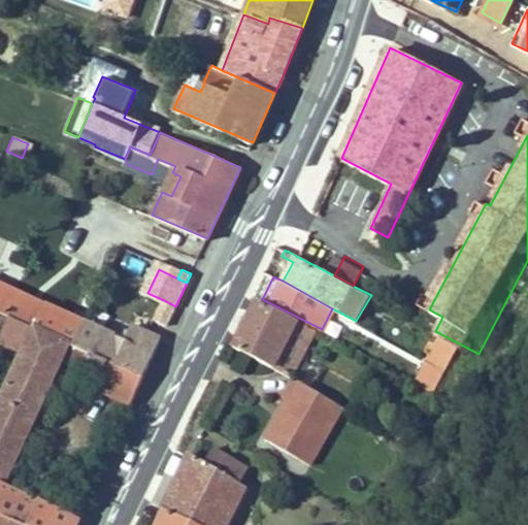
[(0,309),(74,345),(86,320),(0,280),(0,309)]
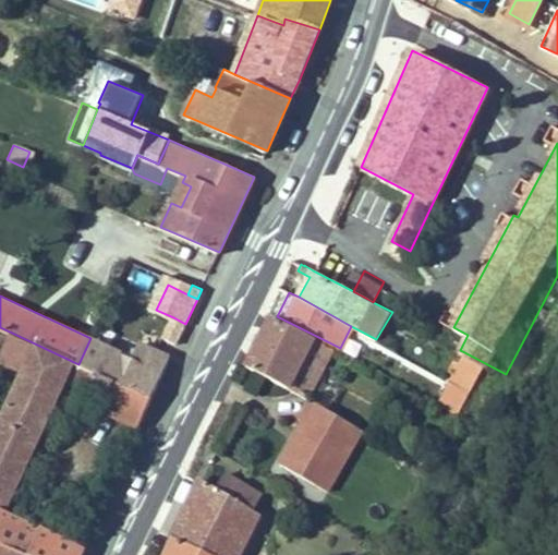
[(246,365),(310,398),(336,349),(271,316),(246,365)]
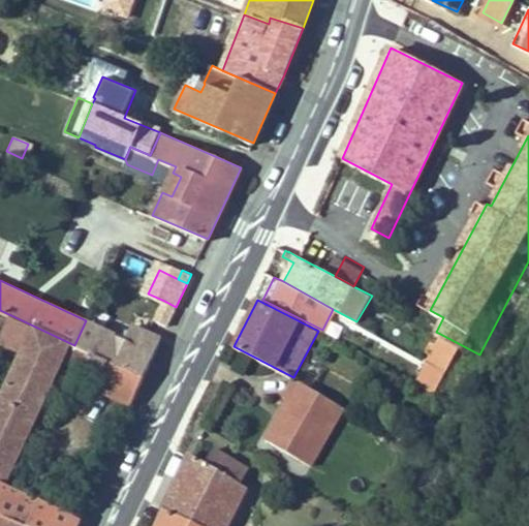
[(176,307),(164,301),(155,321),(166,328),(176,307)]
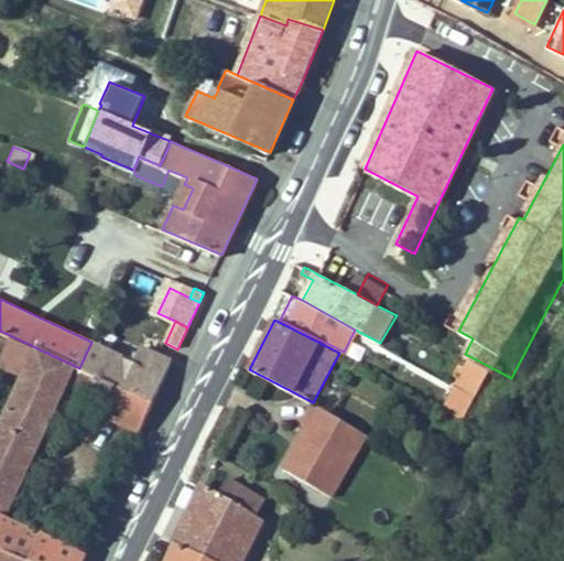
[(140,430),(153,402),(79,368),(0,331),(0,351),(3,353),(0,359),(0,362),(26,374),(0,430),(0,513),(4,516),(68,376),(74,379),(72,384),(95,394),(96,390),(110,397),(102,413),(140,430)]
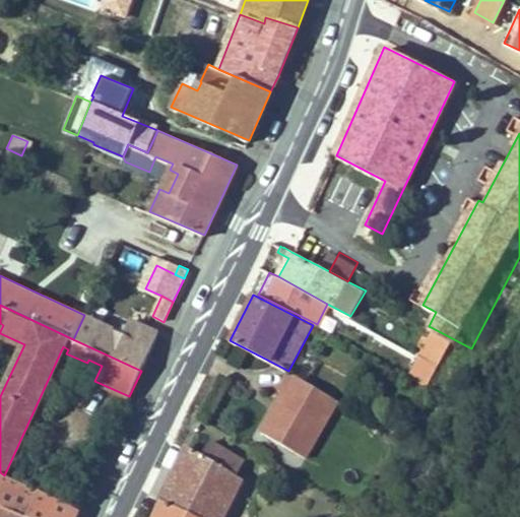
[(73,339),(141,371),(158,332),(130,319),(123,333),(84,315),(73,339)]
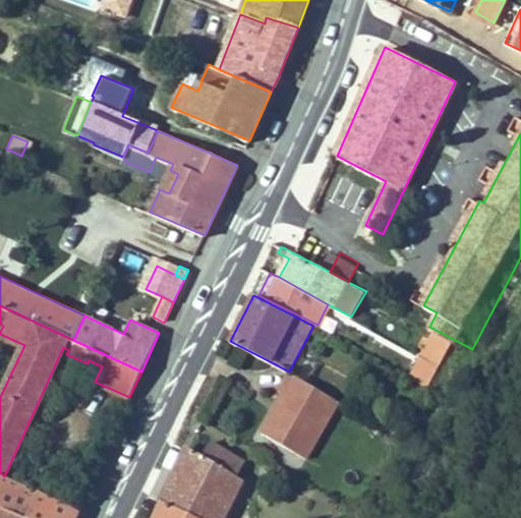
[(453,339),(433,329),(429,336),(425,345),(420,342),(415,351),(421,354),(439,364),(453,339)]
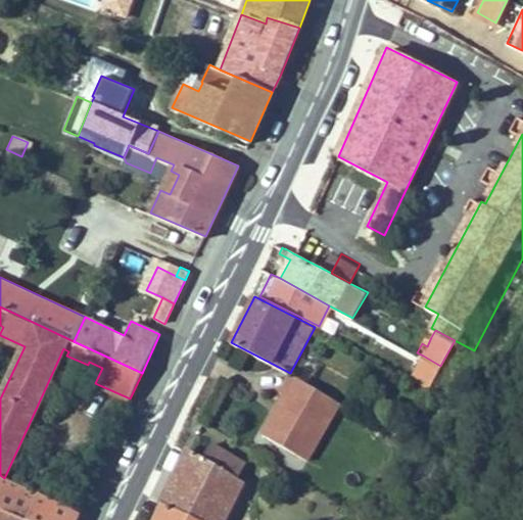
[(422,343),(427,346),(431,337),(427,335),(422,343)]
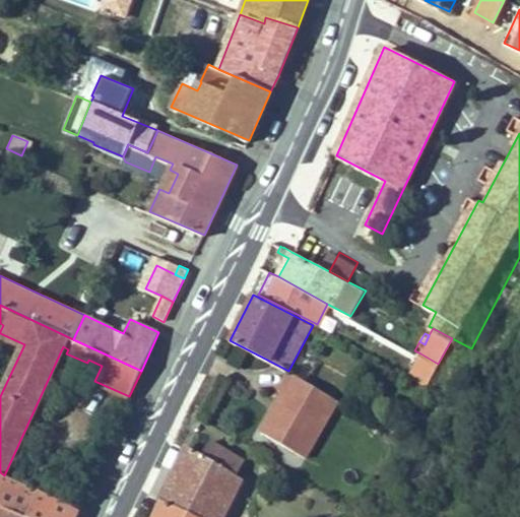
[(409,374),(427,383),(438,364),(420,353),(409,374)]
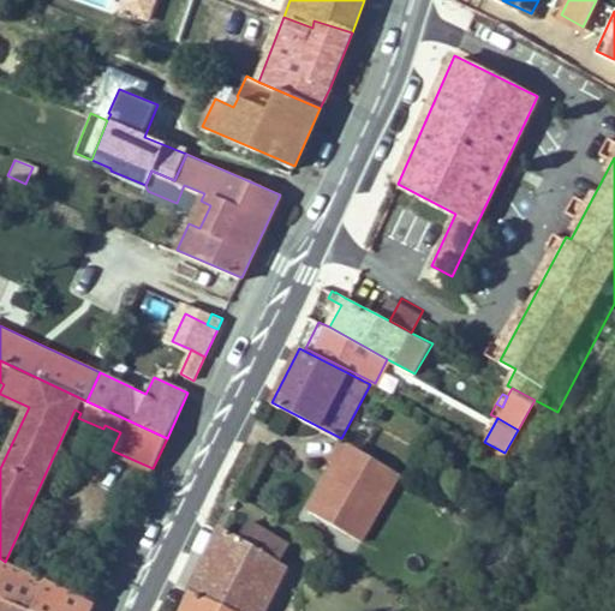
[(359,539),(399,472),(341,438),(329,459),(334,462),(327,474),(332,477),(327,486),(322,483),(308,508),(359,539)]
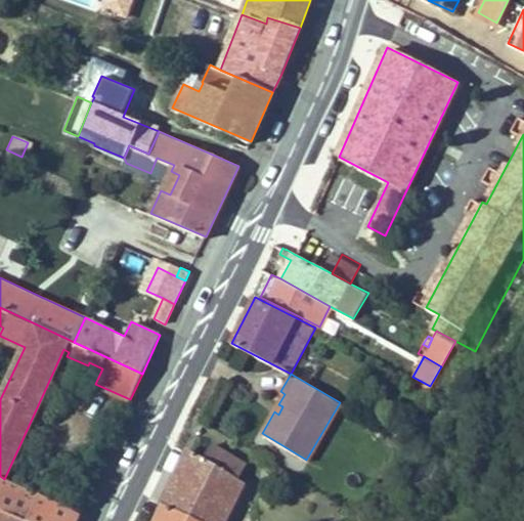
[(430,386),(412,377),(405,390),(423,399),(430,386)]
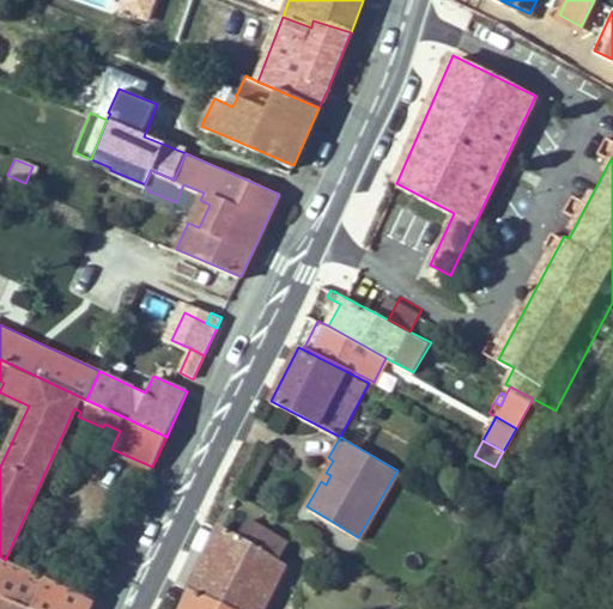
[(321,481),(326,485),(331,475),(326,473),(321,481)]
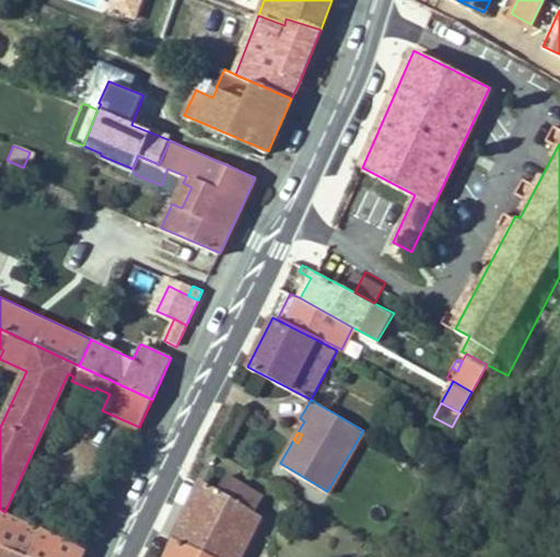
[(213,434),(208,448),(216,452),(224,437),(213,434)]
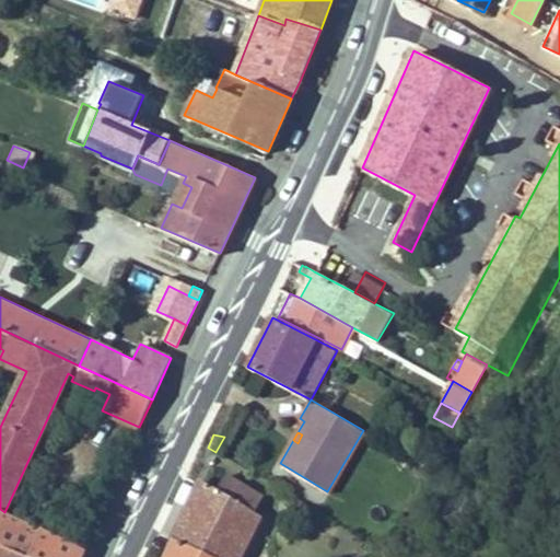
[(218,488),(255,511),(265,495),(228,472),(218,488)]
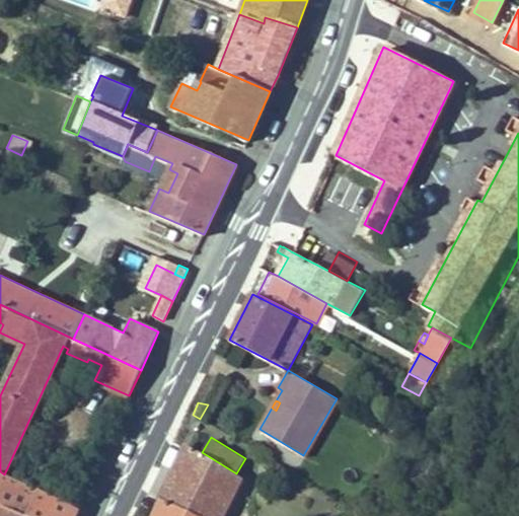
[(162,499),(202,515),(222,515),(241,476),(236,473),(202,452),(188,444),(162,499)]
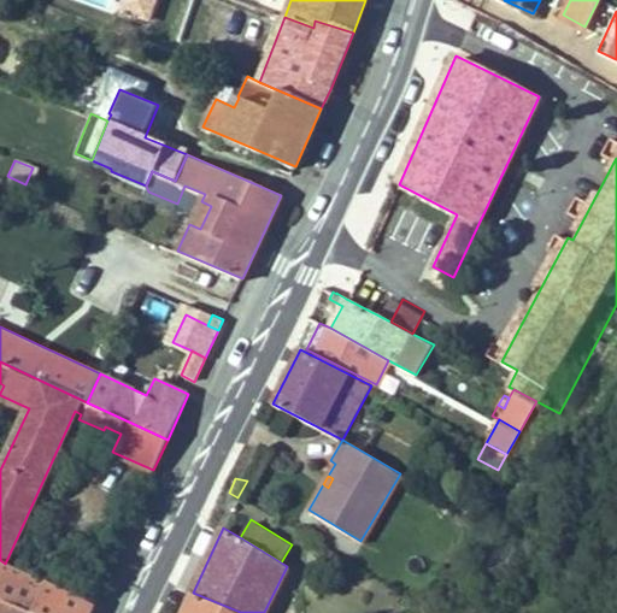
[(0,612),(31,612),(47,582),(5,564),(0,560),(0,612)]
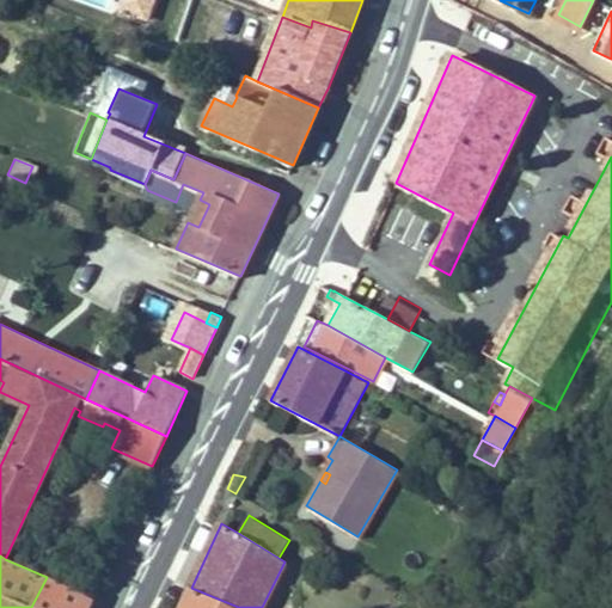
[(85,607),(91,597),(47,577),(31,607),(85,607)]
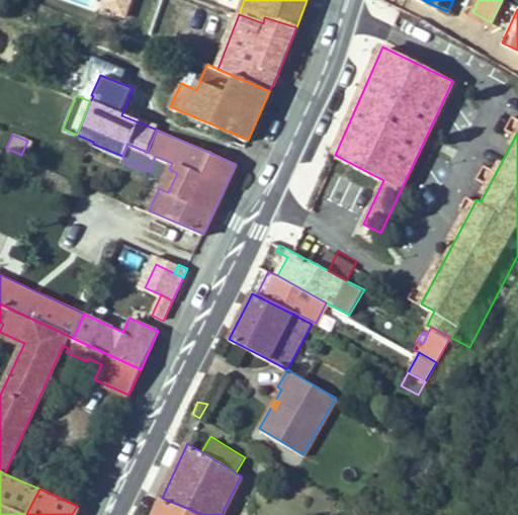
[(201,514),(162,498),(154,514),(201,514)]
